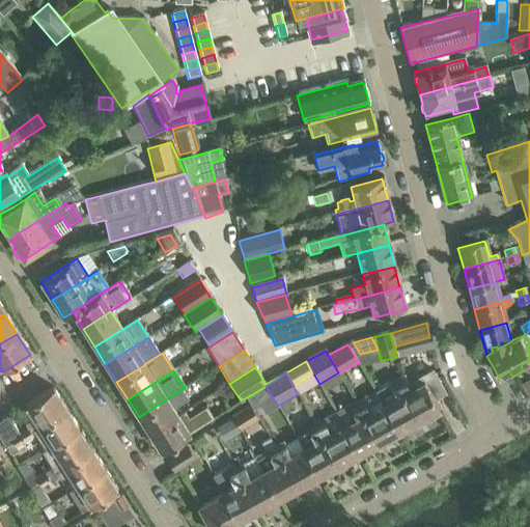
[(418,422),(439,411),(433,399),(443,393),(431,372),(420,379),(422,383),(411,390),(403,378),(395,382),(418,422)]
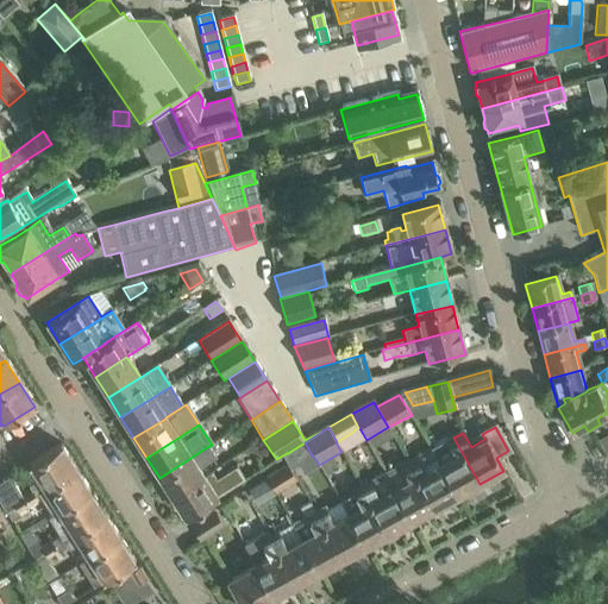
[(453,438),(431,450),(457,496),(480,484),(453,438)]
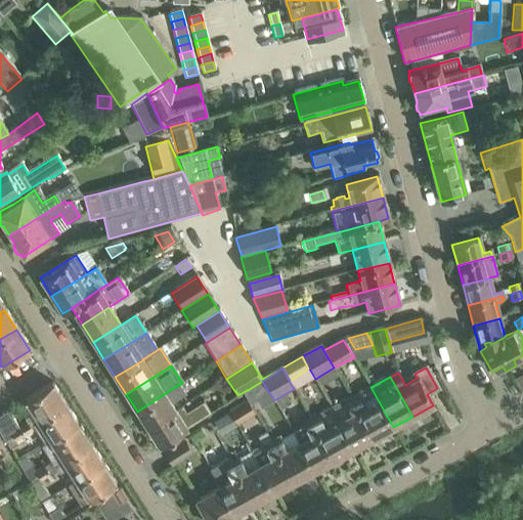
[(248,390),(244,393),(250,403),(268,392),(262,381),(248,390)]
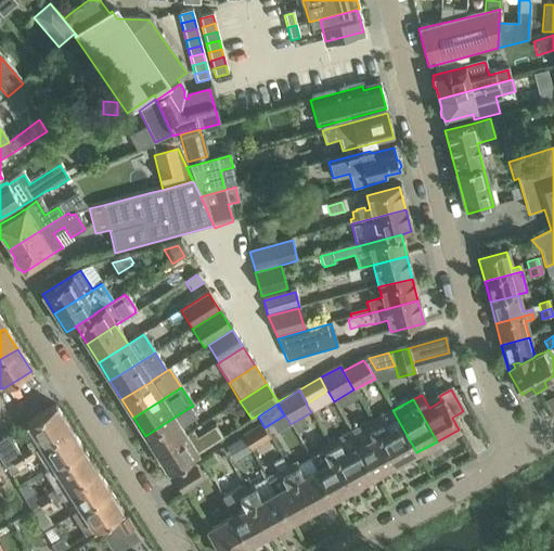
[(25,463),(34,458),(33,457),(30,453),(68,428),(54,408),(26,425),(35,439),(26,445),(27,448),(20,453),(25,463)]
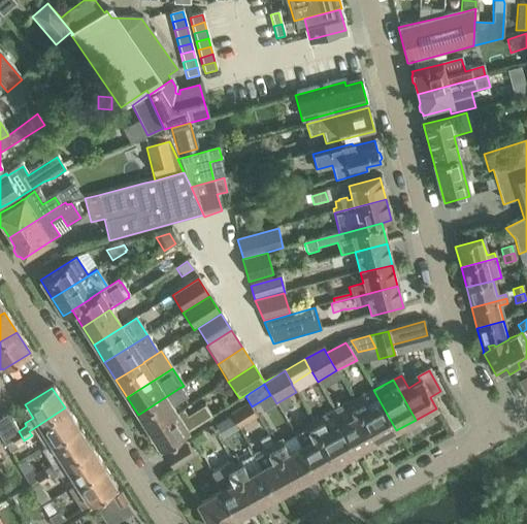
[(138,415),(149,432),(176,415),(172,407),(187,398),(179,388),(138,415)]
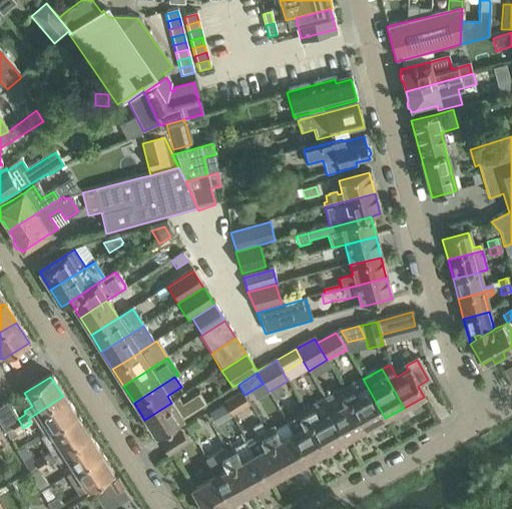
[(363,379),(343,390),(365,429),(385,418),(363,379)]
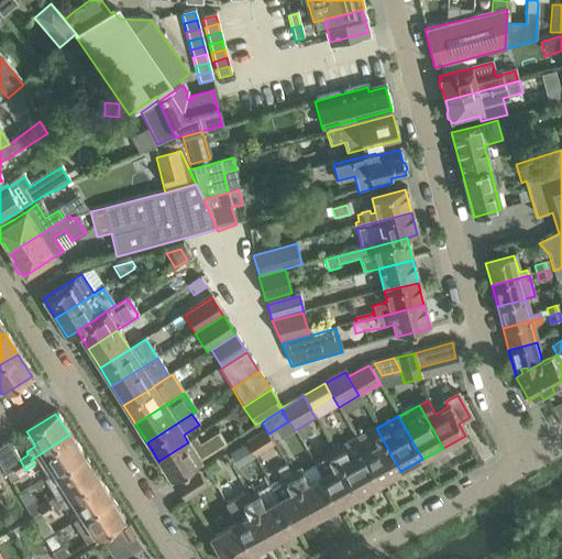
[(376,428),(355,440),(363,453),(379,483),(400,471),(376,428)]
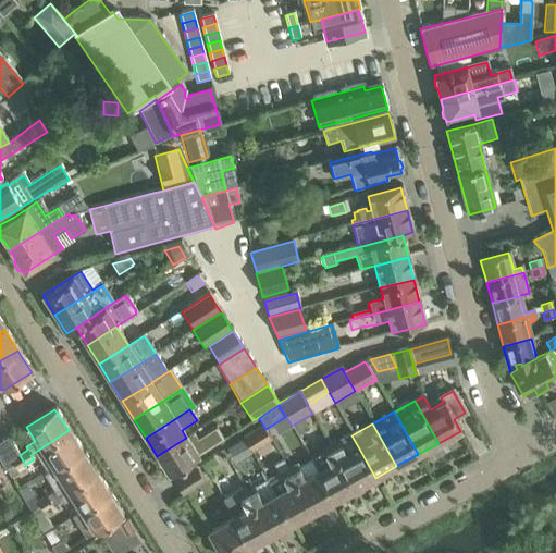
[(271,441),(262,427),(262,426),(243,439),(251,453),(271,441)]
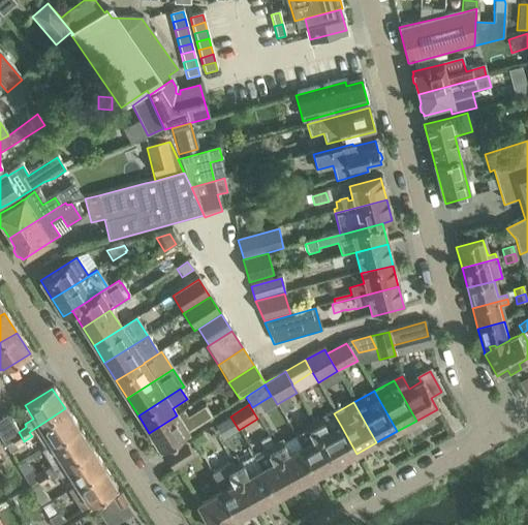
[(183,411),(177,415),(149,433),(160,451),(212,419),(205,407),(187,418),(183,411)]
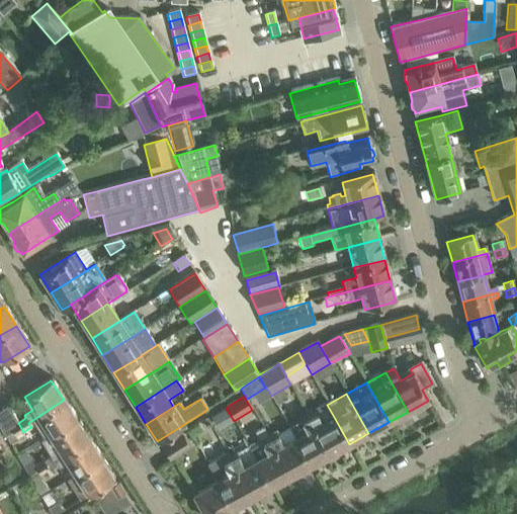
[(76,420),(64,400),(28,423),(30,426),(33,424),(44,440),(40,442),(76,420)]
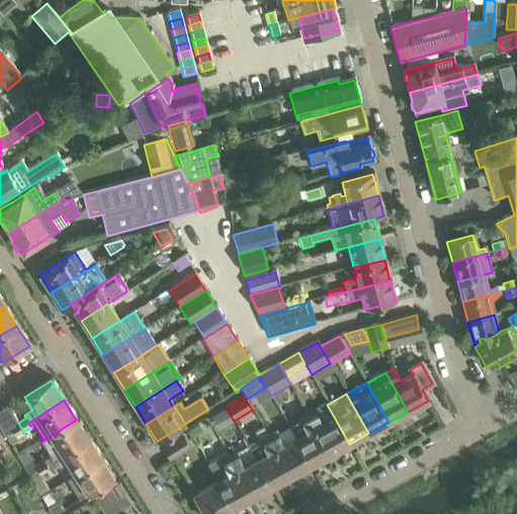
[(349,444),(334,417),(327,405),(308,416),(329,455),(349,444)]
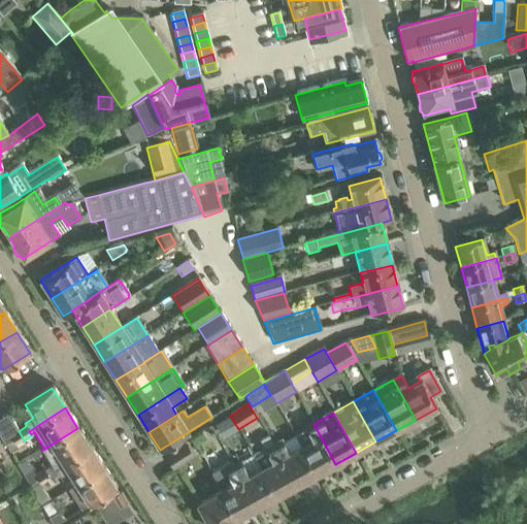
[(19,431),(8,416),(0,420),(0,437),(5,446),(11,441),(9,437),(19,431)]
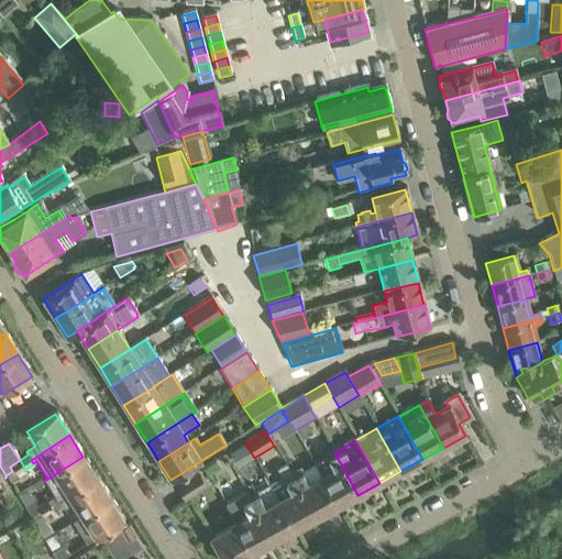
[(238,469),(254,460),(246,447),(230,456),(238,469)]
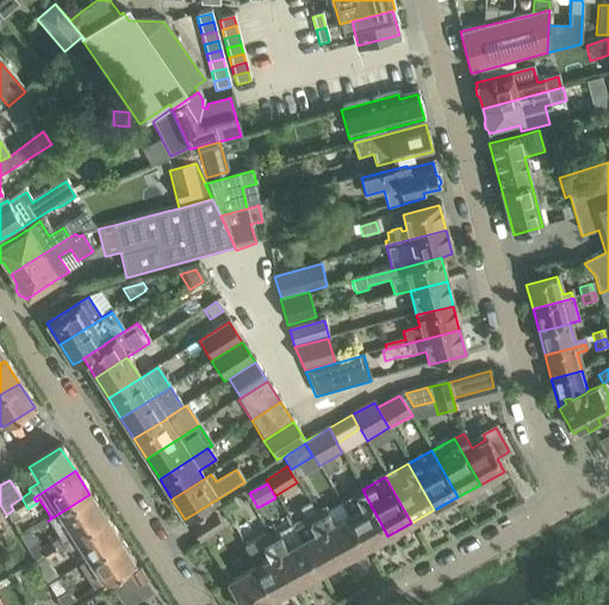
[(365,549),(387,536),(362,490),(353,494),(354,497),(340,504),(347,517),(365,549)]
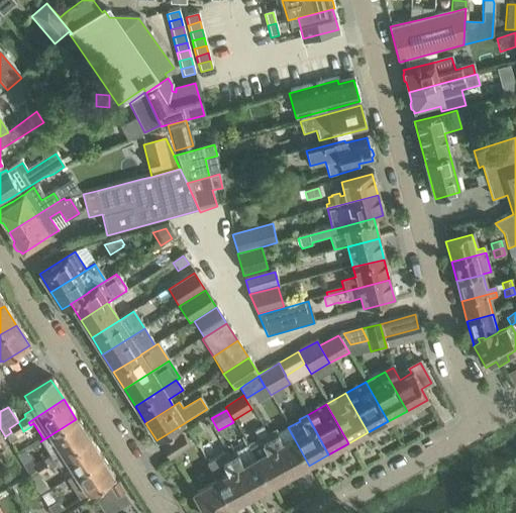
[(50,457),(50,456),(54,462),(89,438),(76,419),(40,441),(49,456),(50,457)]
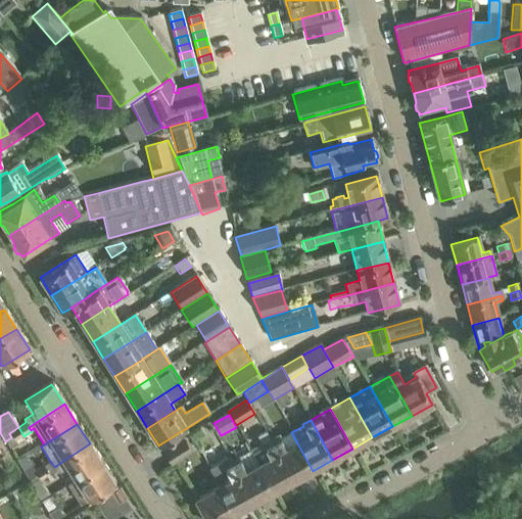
[(5,441),(8,446),(24,436),(18,427),(9,433),(11,437),(5,441)]
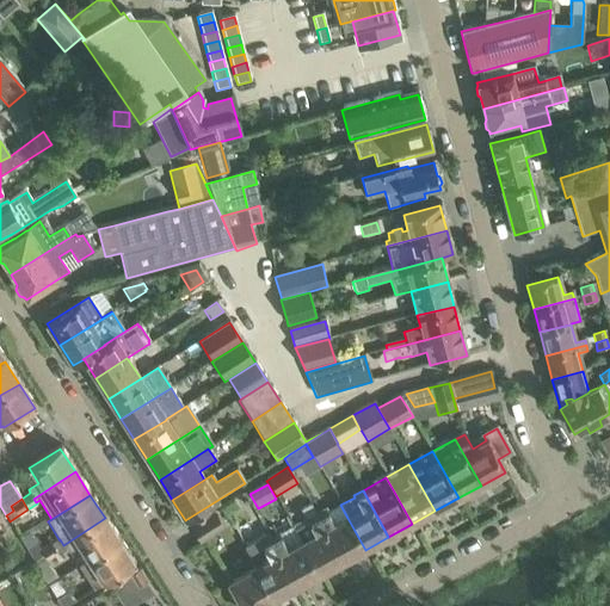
[(221,509),(227,518),(239,509),(233,501),(221,509)]
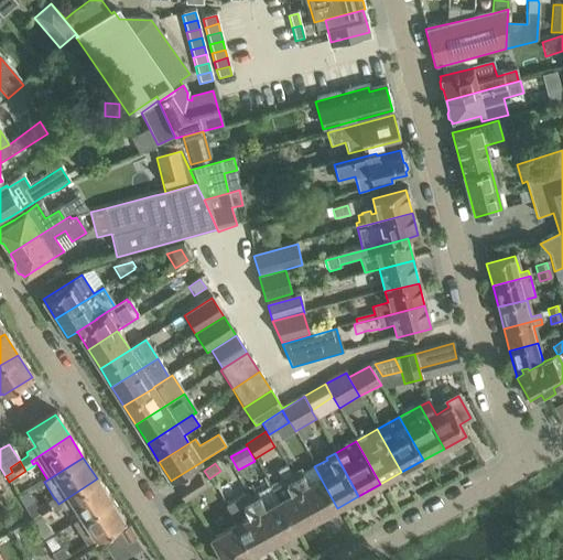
[(301,474),(300,472),(292,476),(315,519),(337,508),(321,478),(314,466),(301,474)]
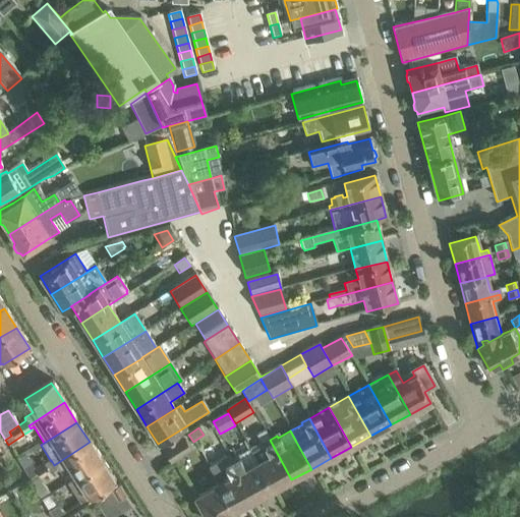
[(272,491),(291,479),(270,440),(266,433),(257,437),(262,444),(249,451),(272,491)]
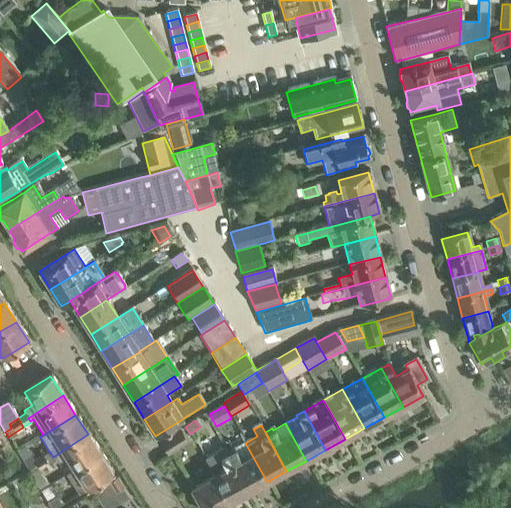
[(167,455),(188,442),(180,430),(160,443),(167,455)]
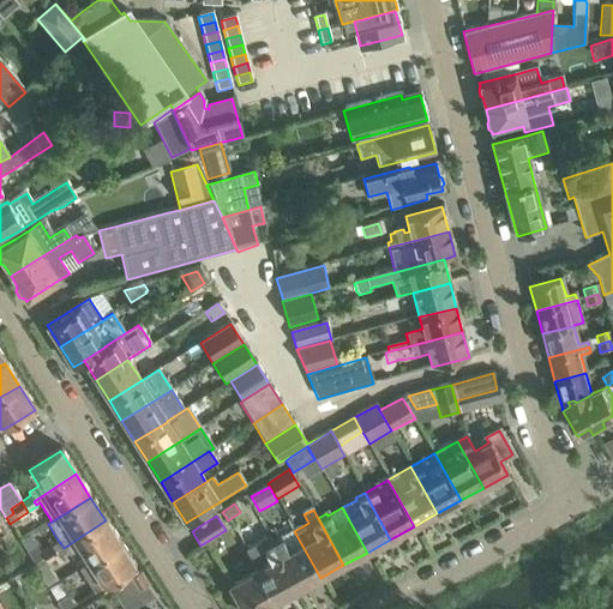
[(106,520),(64,548),(66,553),(70,558),(80,550),(89,564),(120,544),(106,520)]
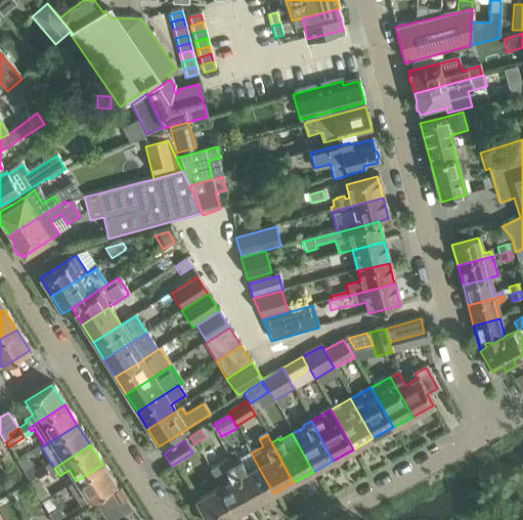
[(11,465),(0,446),(0,467),(2,471),(11,465)]
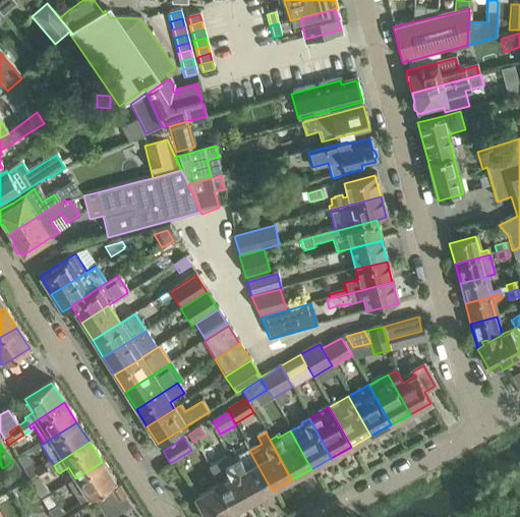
[(249,451),(230,461),(252,502),(272,491),(249,451)]
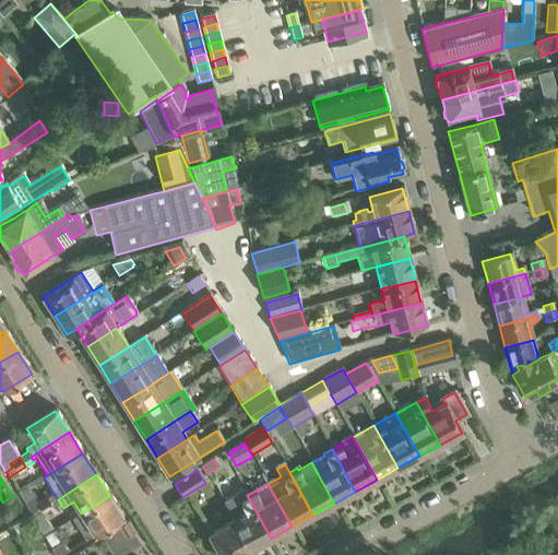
[(245,491),(223,503),(234,521),(249,550),(271,539),(247,495),(245,491)]
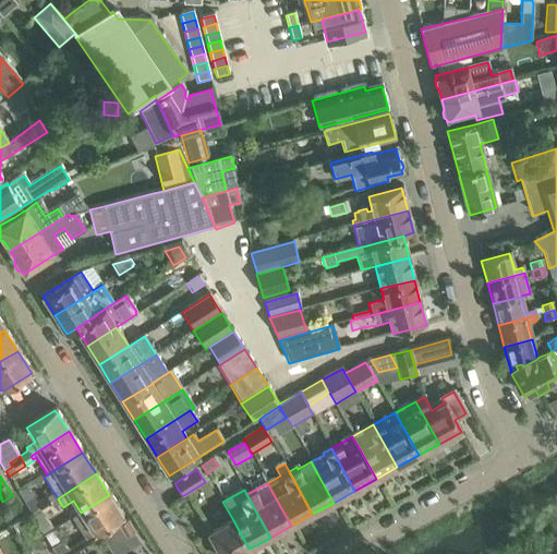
[(53,493),(46,497),(53,507),(60,503),(58,498),(55,494),(53,493)]
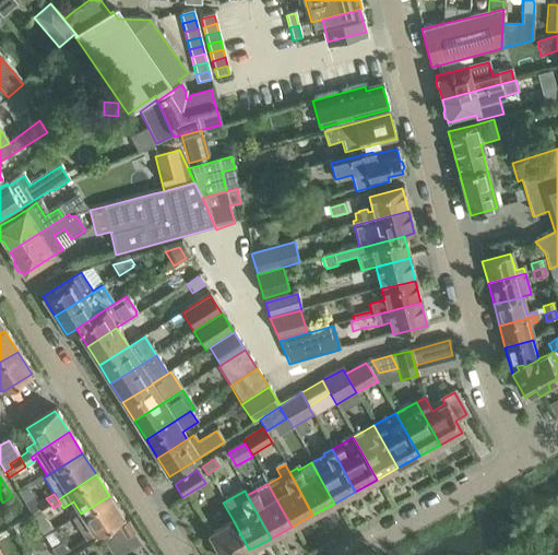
[(81,514),(71,520),(85,542),(95,535),(105,529),(123,518),(109,496),(81,514)]
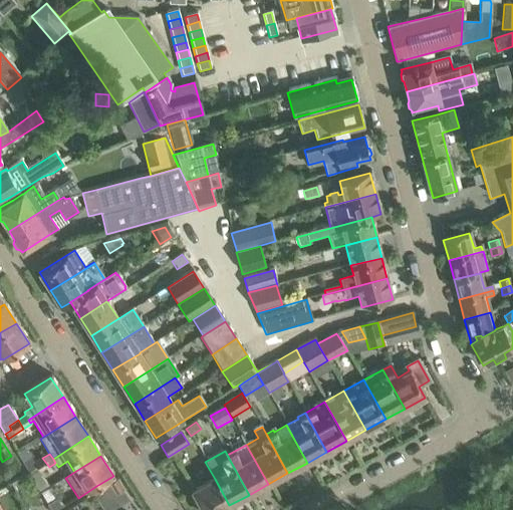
[(33,464),(36,469),(39,473),(49,467),(42,458),(33,464)]
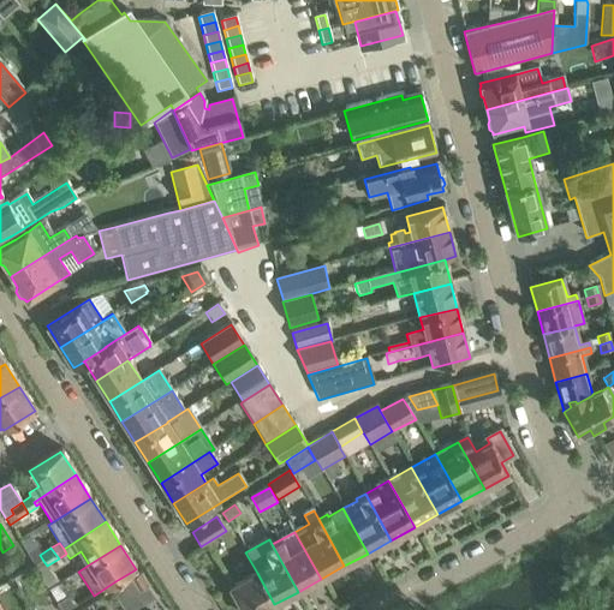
[(47,566),(43,561),(33,567),(47,590),(59,582),(47,566)]
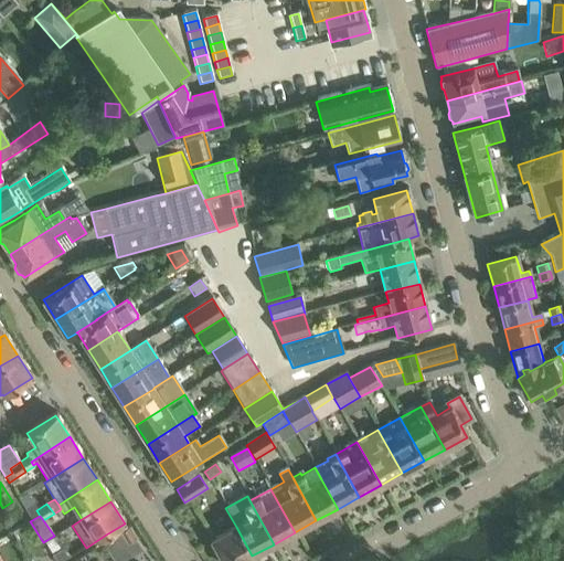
[(231,529),(211,540),(223,560),(254,560),(252,556),(236,527),(231,529)]
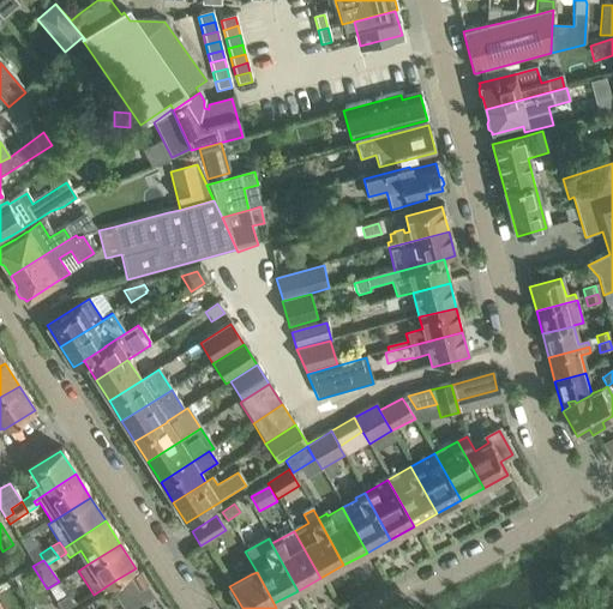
[(139,574),(130,580),(138,592),(146,586),(139,574)]
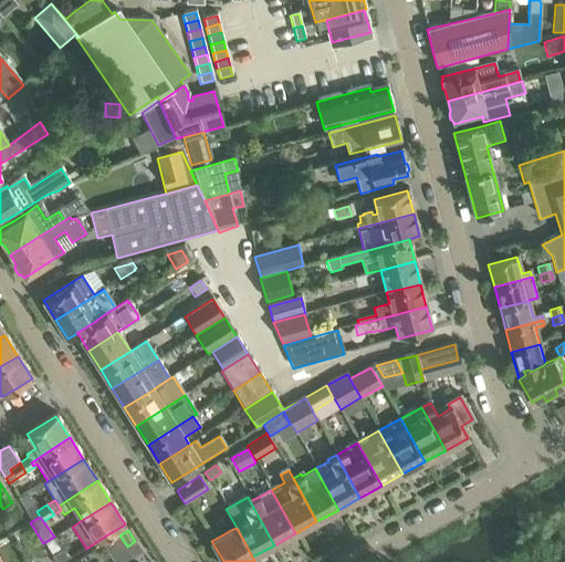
[(64,550),(52,558),(54,561),(65,561),(70,559),(64,550)]
